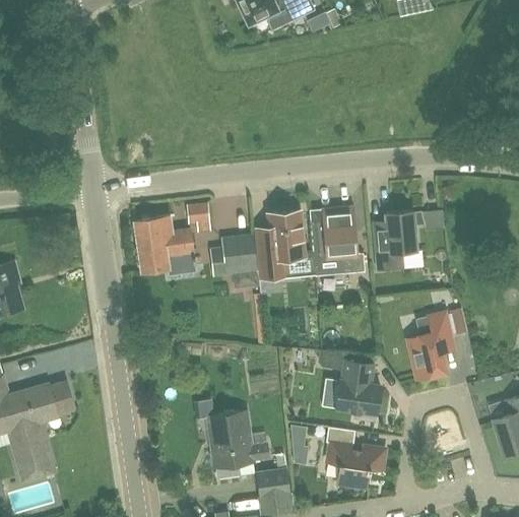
[(286,8),(293,21),(314,11),(308,0),(237,0),(250,25),(286,8)]
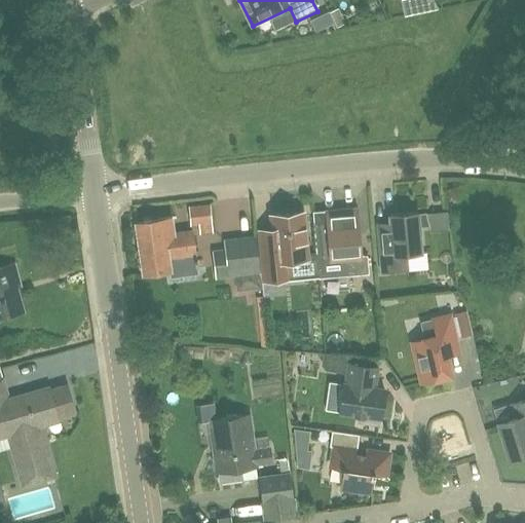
[(433,0),(422,0),(426,13),(439,11),(433,0)]
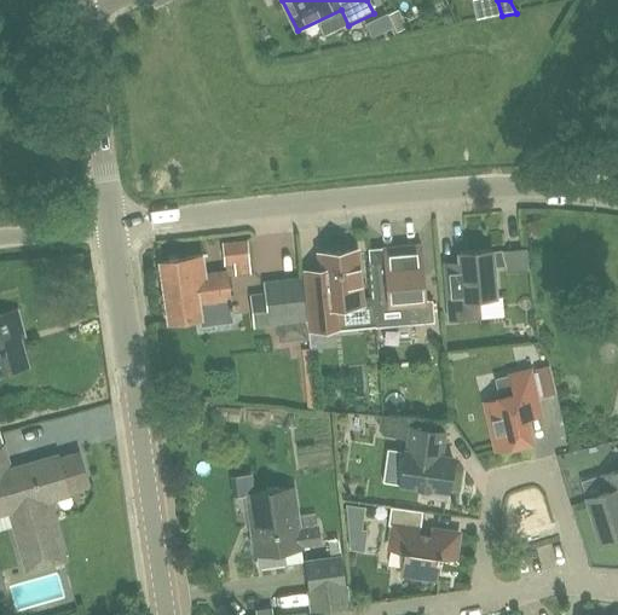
[(238,278),(253,277),(249,243),(224,245),(227,268),(236,268),(238,278)]
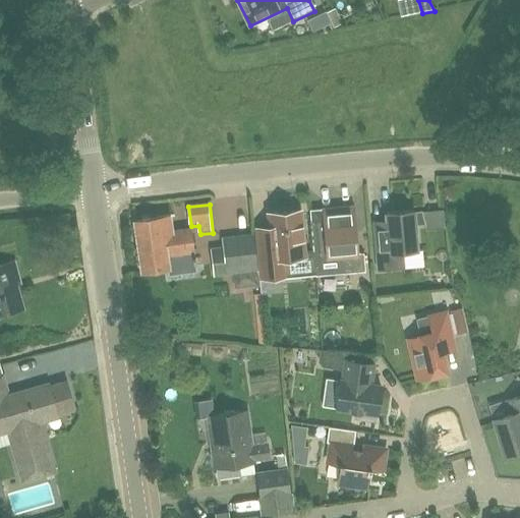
[(355,209),(323,211),(324,222),(311,223),(315,261),(350,257),(352,274),(366,273),(364,255),(359,255),(355,209)]
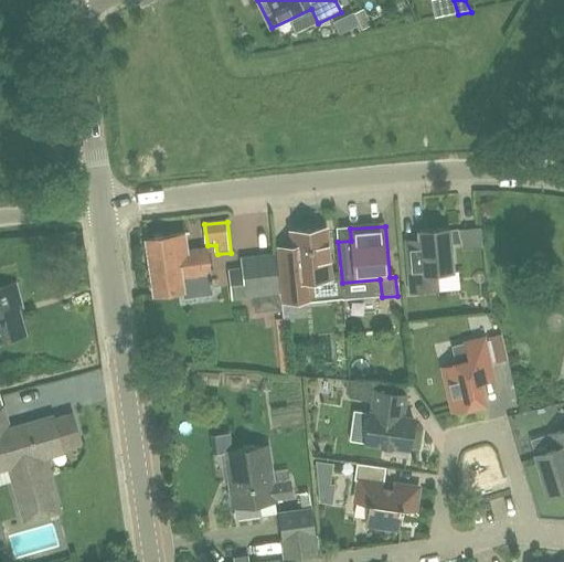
[(326,231),(294,234),(295,246),(277,247),(279,272),(282,272),(285,305),(311,303),(310,283),(331,281),(326,231)]
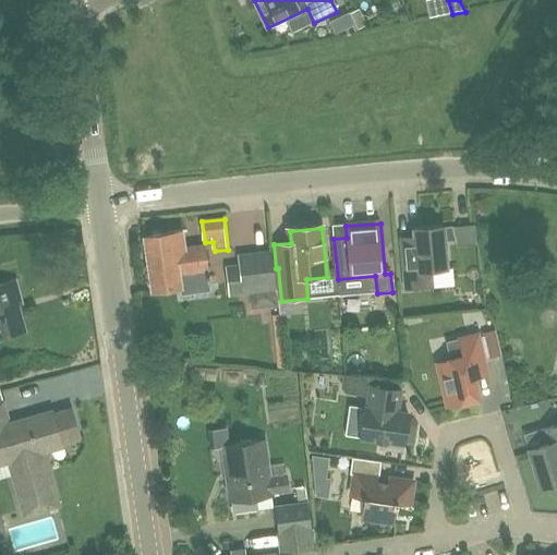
[(415,230),(415,239),(399,241),(400,260),(403,260),(407,292),(433,290),(432,273),(448,272),(446,245),(457,244),(453,230),(445,231),(444,228),(415,230)]
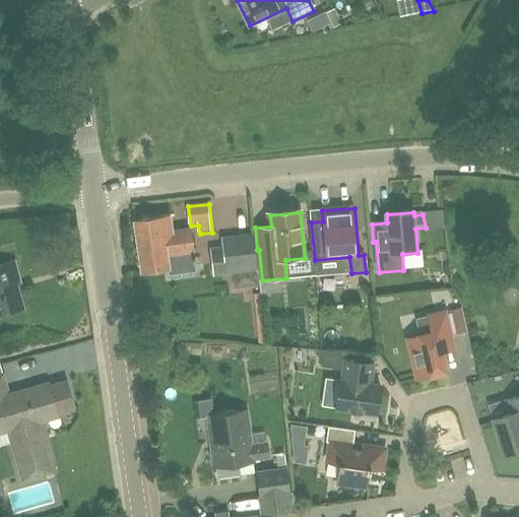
[(136,222),(143,273),(170,269),(168,257),(195,254),(192,231),(169,234),(167,218),(136,222)]
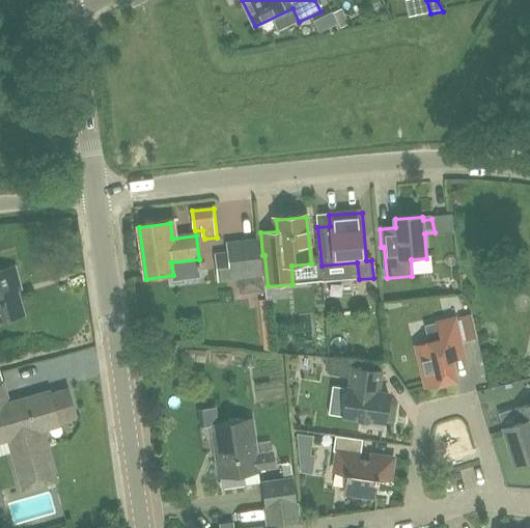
[(227,245),(228,254),(216,255),(219,283),(263,278),(259,242),(227,245)]
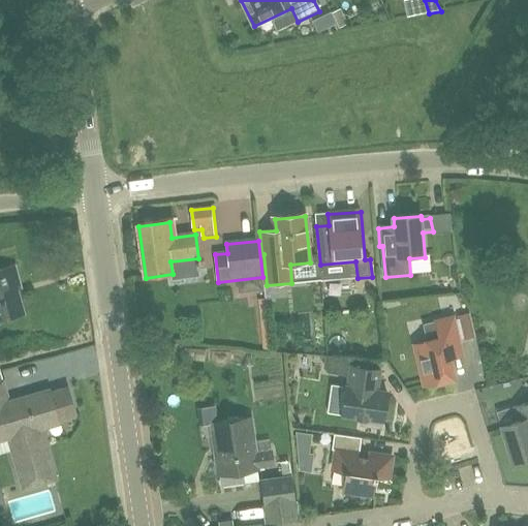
[(0,322),(25,316),(18,291),(22,290),(16,267),(0,271),(0,322)]
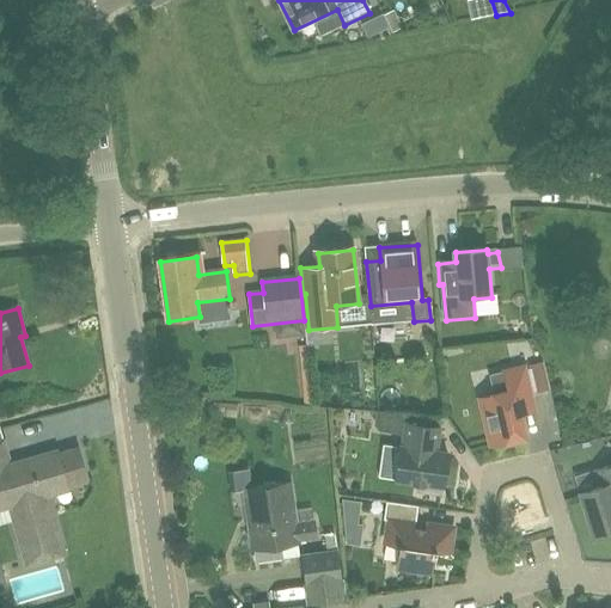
[(490,378),(495,398),(480,401),(492,448),(526,440),(521,418),(538,415),(535,397),(531,398),(525,370),(505,375),(505,374),(490,378)]
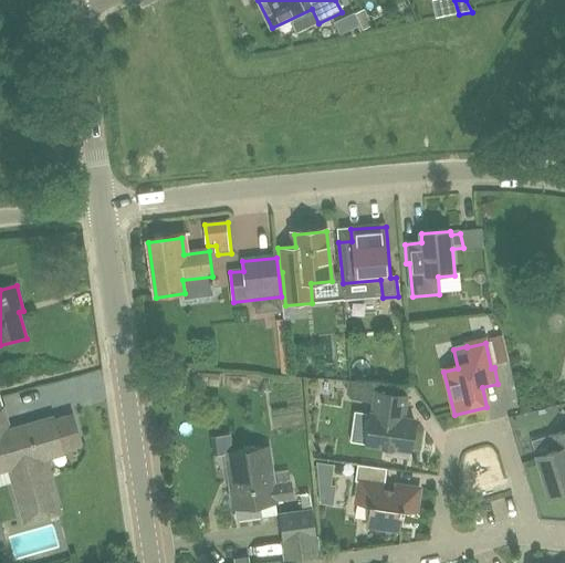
[(368,398),(370,385),(351,384),(349,395),(352,399),(365,402),(368,398)]
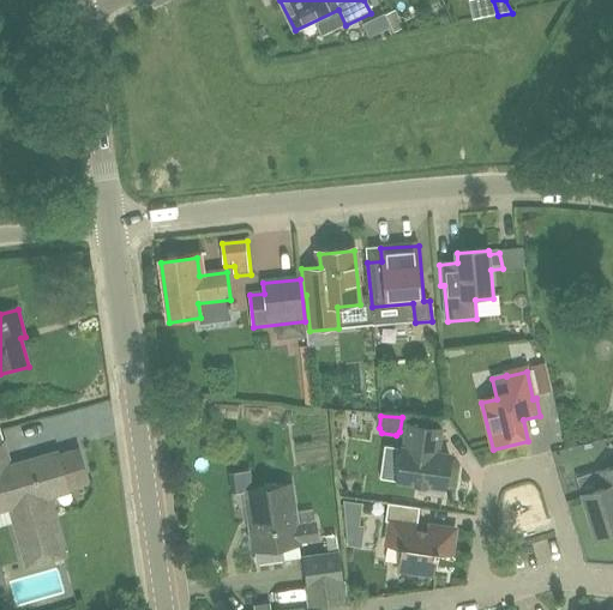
[(7,444),(5,444),(0,428),(0,512),(13,509),(31,569),(67,559),(50,499),(71,493),(71,491),(85,488),(89,479),(83,458),(76,454),(61,458),(61,456),(14,469),(7,444)]
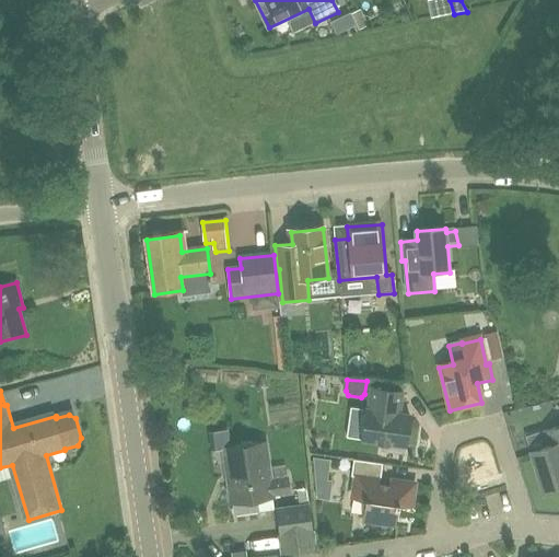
[(372,391),(369,412),(351,410),(348,440),(362,442),(406,448),(410,418),(399,416),(403,395),(372,391)]
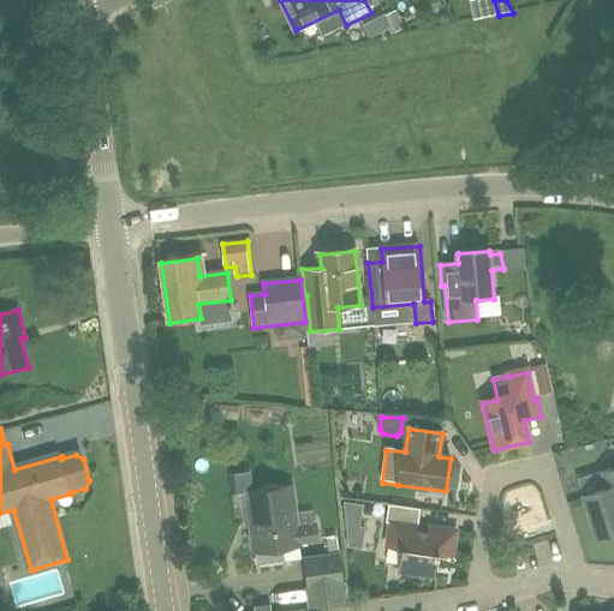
[(613,471),(598,477),(603,491),(584,498),(598,544),(613,538),(613,471)]
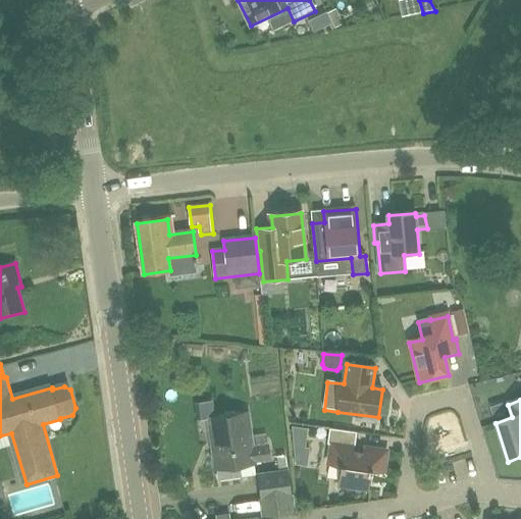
[(214,419),(215,424),(209,425),(211,442),(217,440),(219,453),(214,453),(216,471),(219,471),(220,480),(240,477),(239,468),(255,465),(254,464),(270,461),(268,447),(252,450),(247,414),(214,419)]
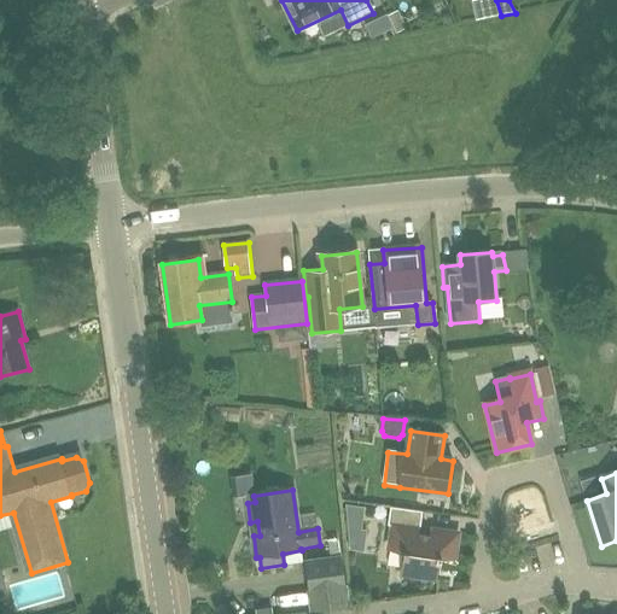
[(430,537),(419,536),(423,514),(391,509),(388,527),(393,528),(390,551),(403,554),(402,559),(403,559),(401,571),(407,572),(407,577),(431,580),(431,574),(437,576),(440,563),(441,559),(454,561),(458,536),(431,532),(430,537)]
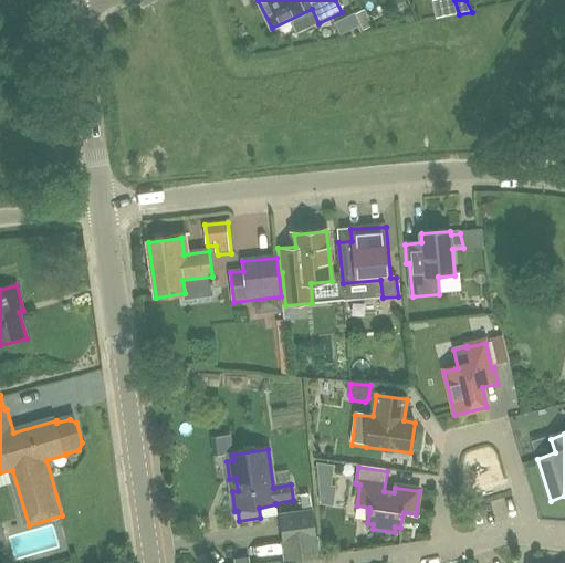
[(317,556),(312,513),(280,518),(284,545),(284,544),(286,561),(317,556)]
